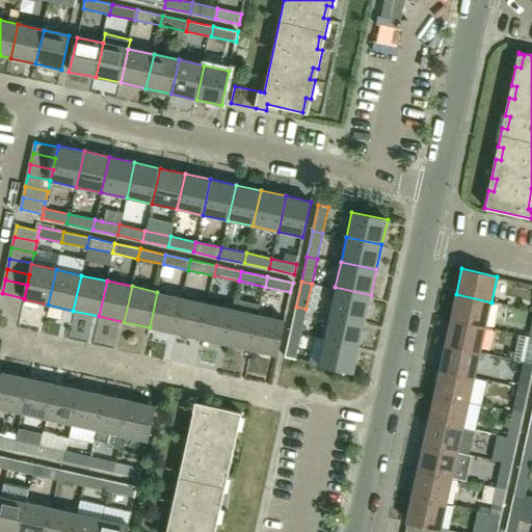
[(335,287),(329,313),(365,320),(371,295),(335,287)]
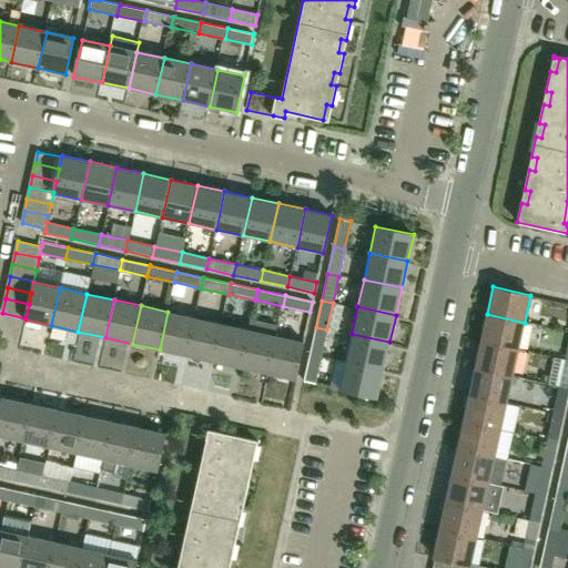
[(168,312),(160,350),(186,355),(195,317),(168,312)]
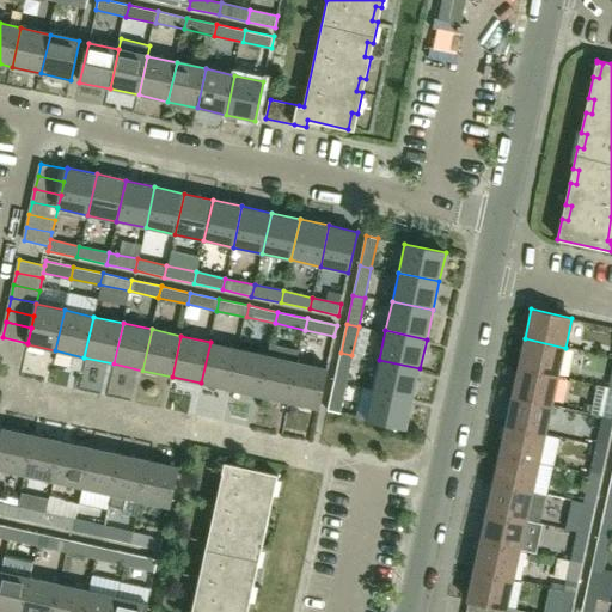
[(565,348),(525,338),(518,367),(560,377),(565,348)]
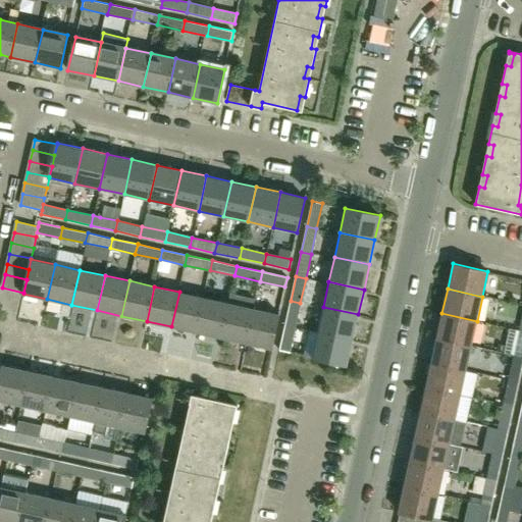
[(197,332),(204,297),(179,292),(171,326),(197,332)]
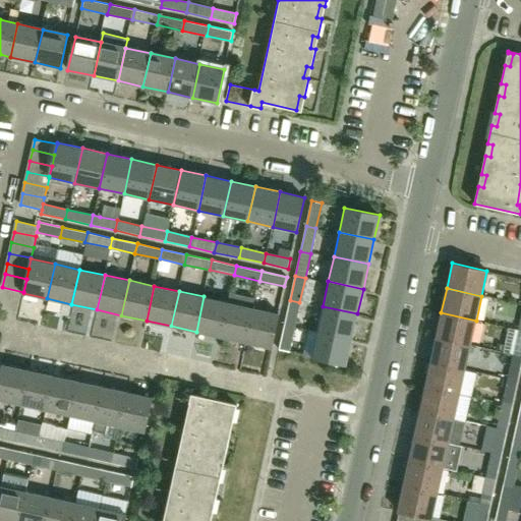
[(220,337),(221,337),(229,302),(204,296),(196,332),(220,337)]
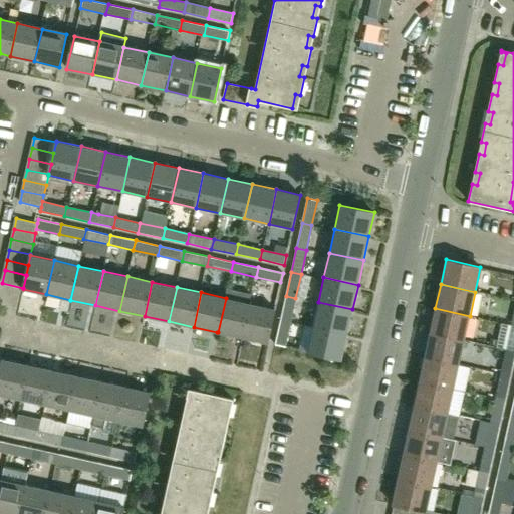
[(286,296),(280,320),(290,323),(295,298),(286,296)]
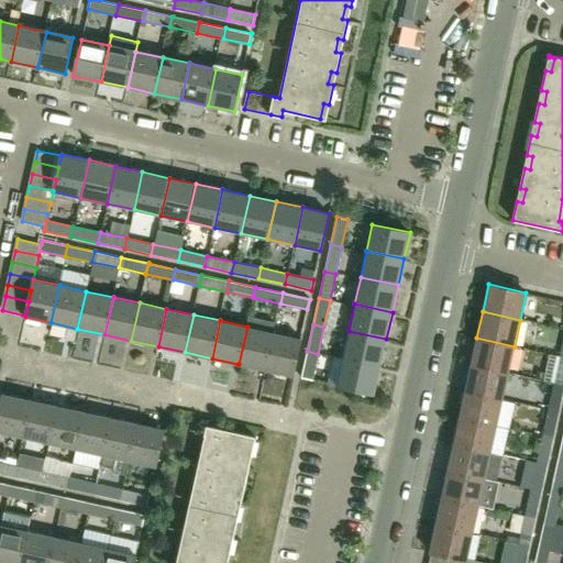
[(274,332),(247,327),(239,364),(266,370),(274,332)]
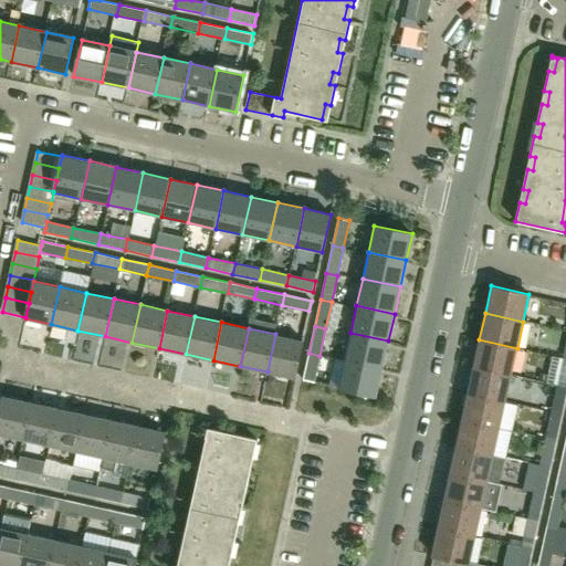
[(383,367),(388,341),(350,333),(345,359),(383,367)]
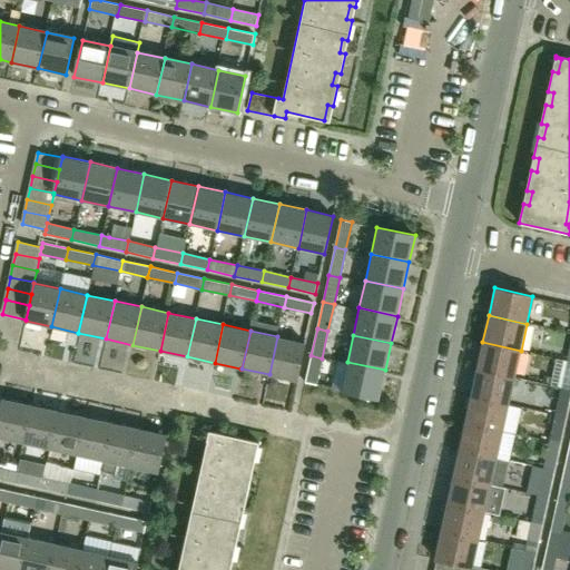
[(277,336),(269,374),(296,381),(305,343),(304,342),(277,336)]
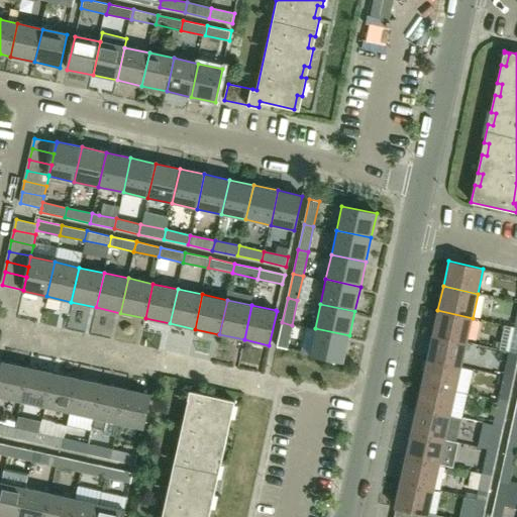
[(432,335),(467,342),(473,318),(437,310),(432,335)]
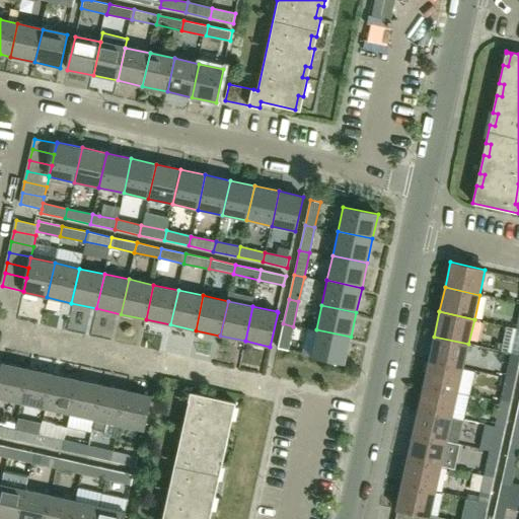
[(278,348),(288,350),(293,326),(283,323),(278,348)]
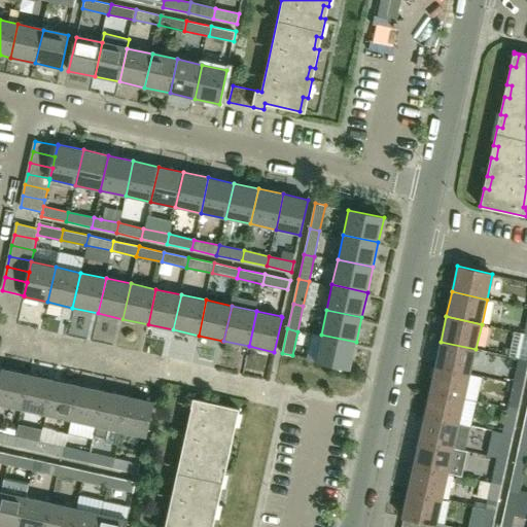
[(356,342),(321,335),(315,360),(350,369),(356,342)]
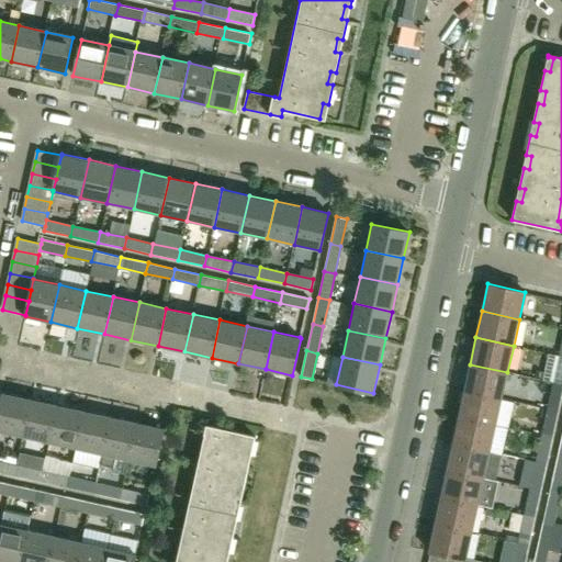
[(561,357),(558,357),(552,383),(561,385),(561,357)]
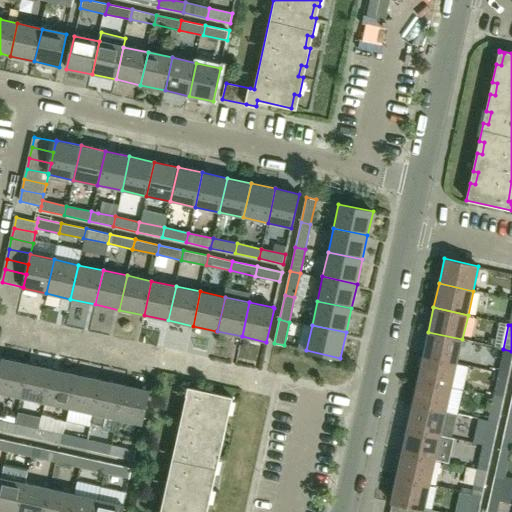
[(462,339),(428,332),(423,356),(457,363),(462,339)]
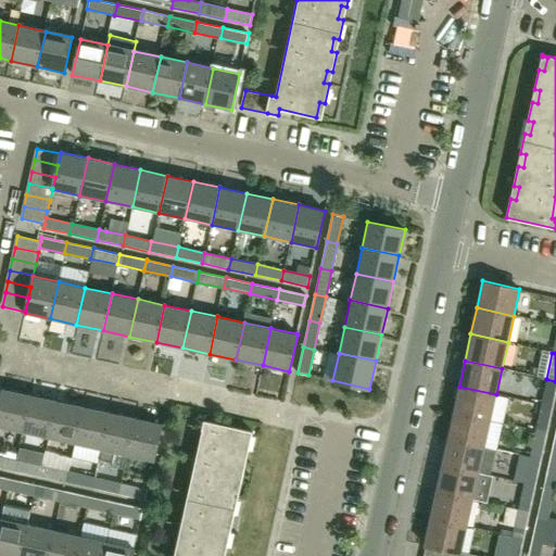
[(555,381),(546,379),(540,405),(551,407),(555,383),(555,381)]
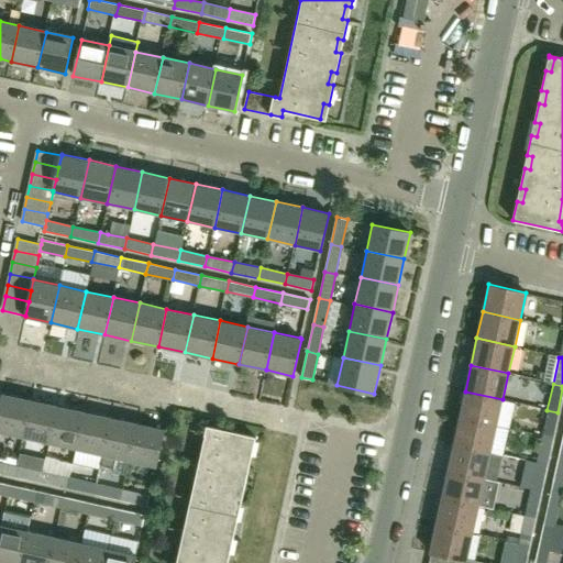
[(503,399),(465,392),(459,418),(497,427),(503,399)]
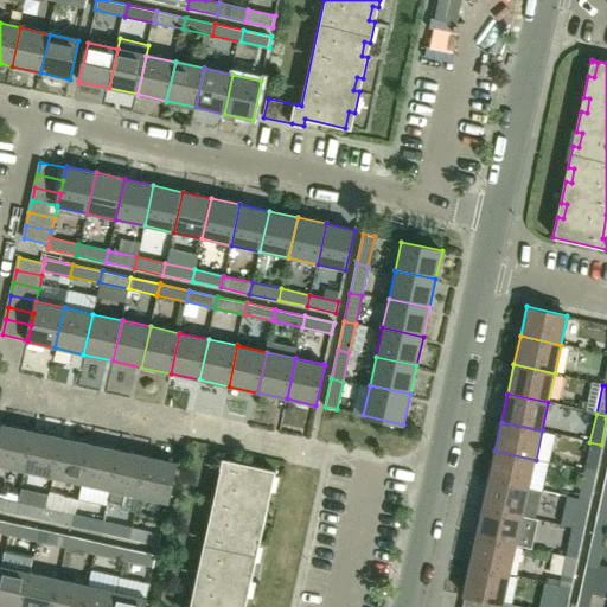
[(0,465),(23,471),(31,430),(2,425),(0,436),(0,465)]
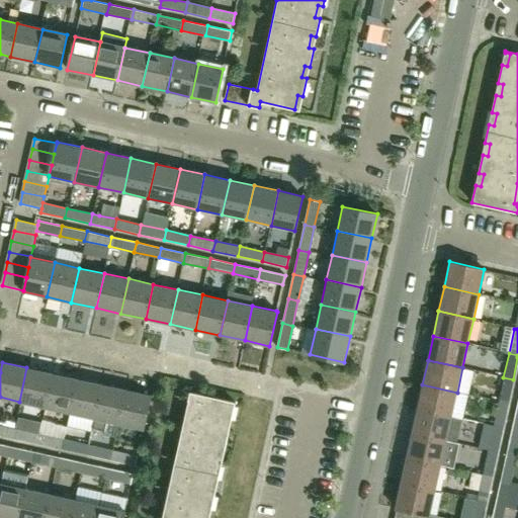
[(51,372),(26,367),(19,402),(44,407),(51,372)]
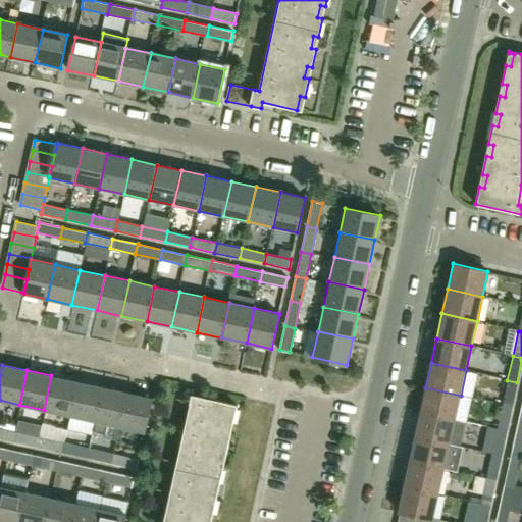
[(44,410),(68,416),(76,381),(51,375),(44,410)]
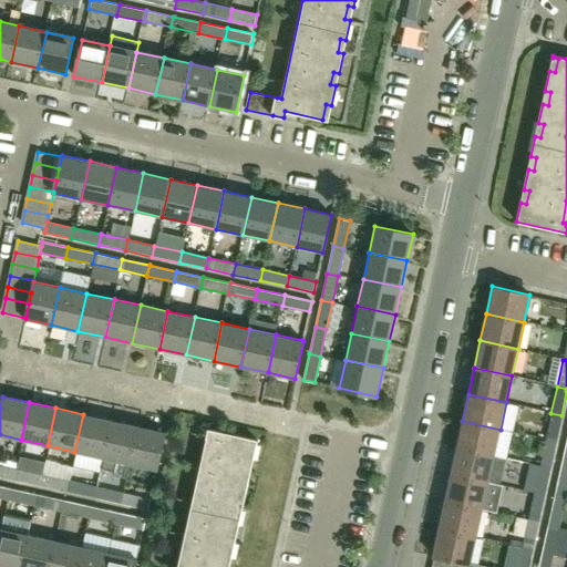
[(556,442),(562,415),(550,413),(545,440),(556,442)]
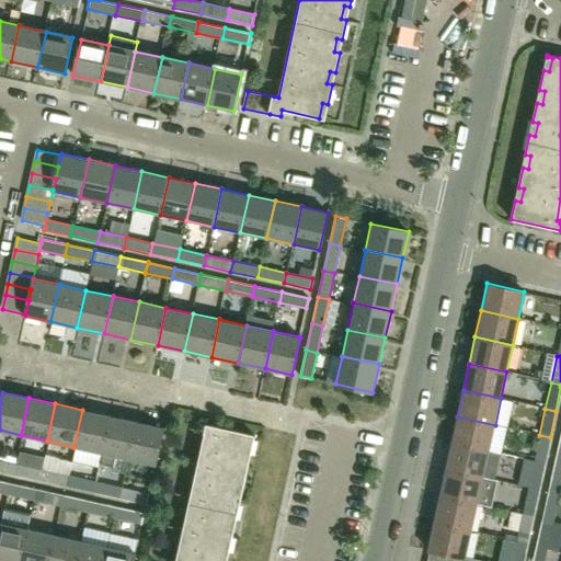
[(82,410),(73,447),(100,453),(109,415),(82,410)]
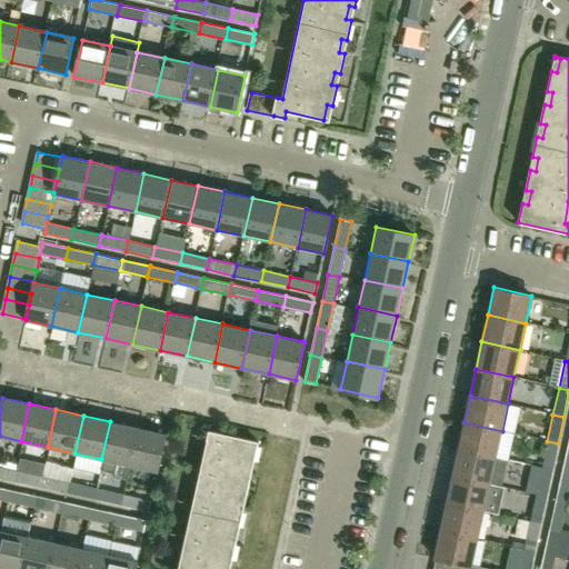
[(111,472),(115,462),(129,466),(137,427),(110,421),(101,459),(99,470),(111,472)]
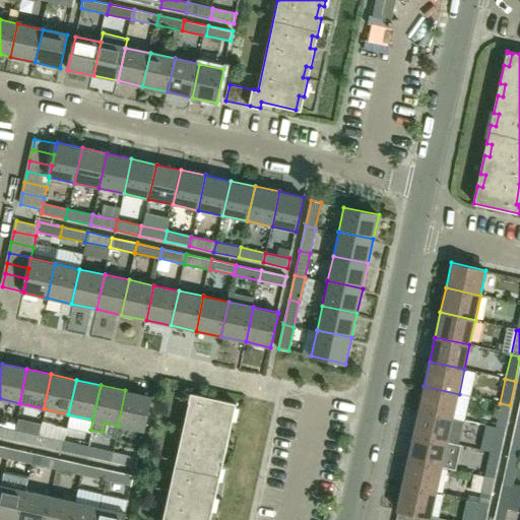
[(453,418),(459,394),(424,386),(418,410),(453,418)]
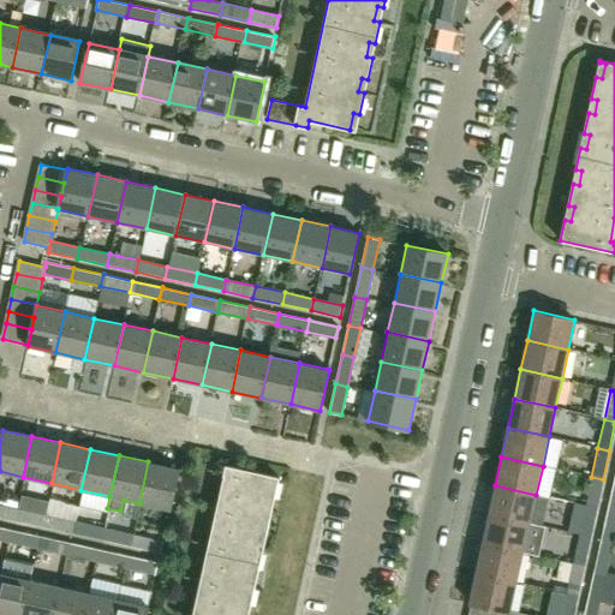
[(139,503),(169,509),(179,469),(148,461),(139,503)]
